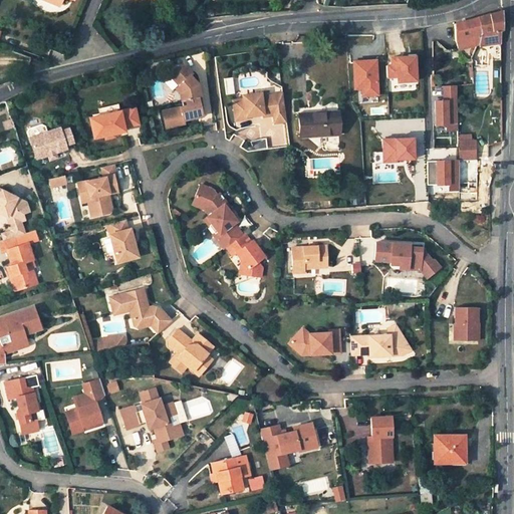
[(480,45),(500,42),(500,31),(502,31),(502,10),(478,17),(481,33),(481,34),(480,45)]
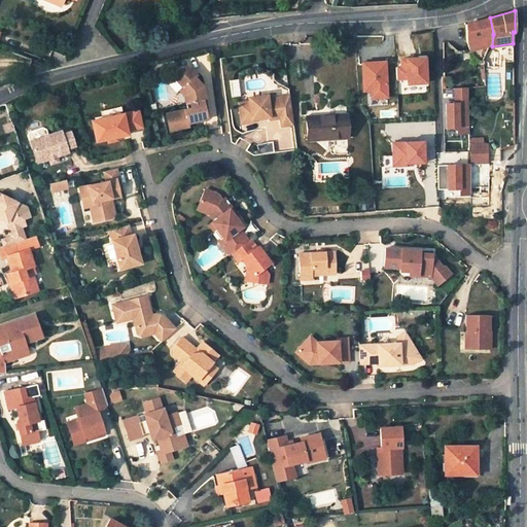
[(466,51),(489,47),(493,35),(493,34),(490,18),(466,25),(466,42),(466,51)]
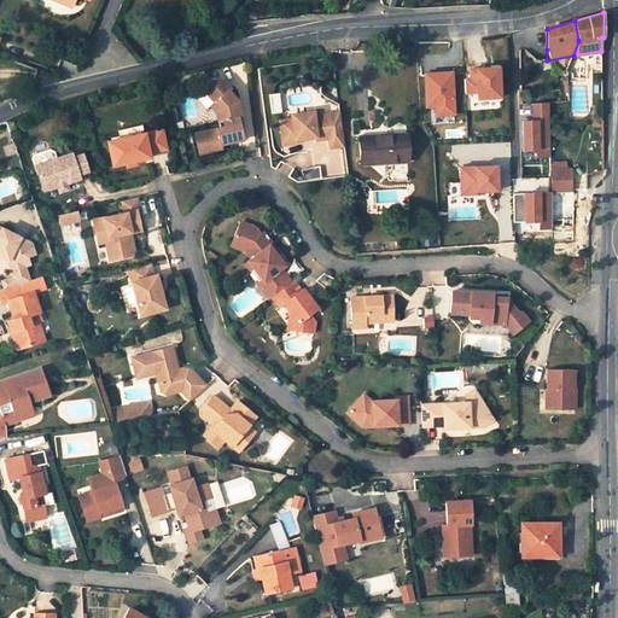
[(479,100),(503,99),(502,65),(467,66),(468,94),(478,94),(479,100)]
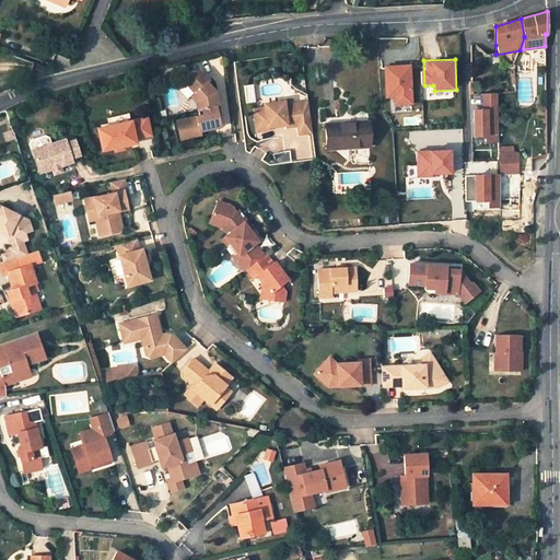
[(395,96),(395,105),(415,104),(412,63),(384,65),(385,97),(395,96)]
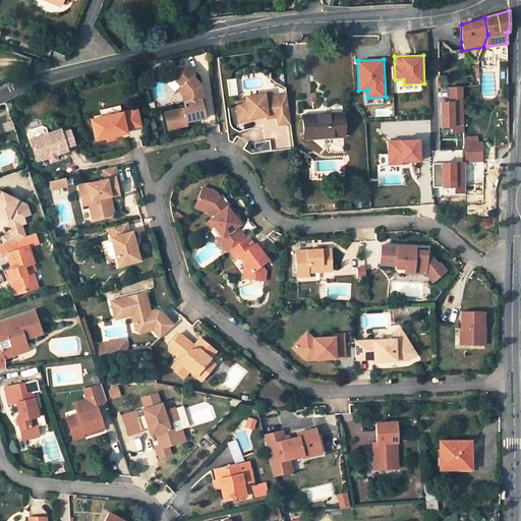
[(203,99),(199,84),(191,77),(193,75),(185,67),(177,69),(170,75),(181,87),(180,88),(185,93),(187,102),(188,107),(185,108),(182,108),(183,112),(176,114),(176,110),(164,113),(168,129),(182,126),(181,121),(185,120),(185,122),(186,121),(198,118),(197,113),(203,112),(200,99),(203,99)]
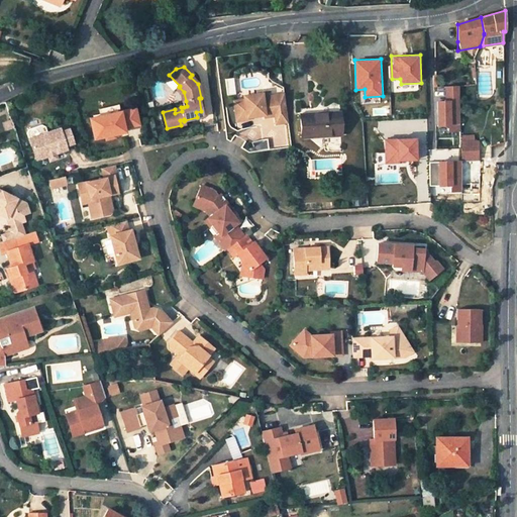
[(438,101),(438,117),(439,122),(439,125),(449,124),(450,130),(460,129),(459,85),(446,85),(446,100),(438,101)]
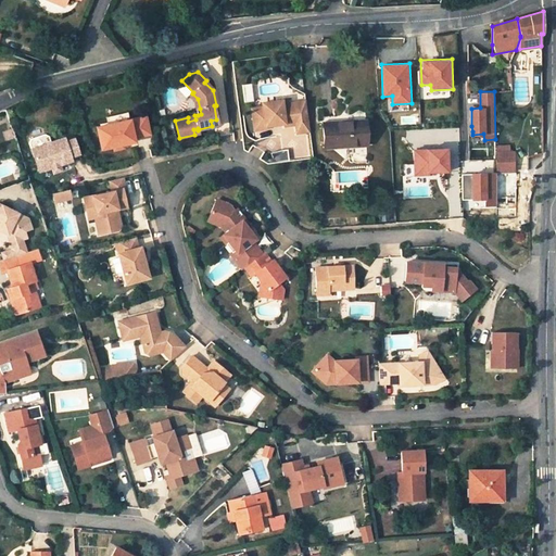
[(310,131),(306,105),(294,108),(293,103),(282,104),(282,100),(263,103),(263,106),(252,109),(254,130),(266,128),(266,126),(285,124),(285,126),(295,125),(297,134),(310,131)]
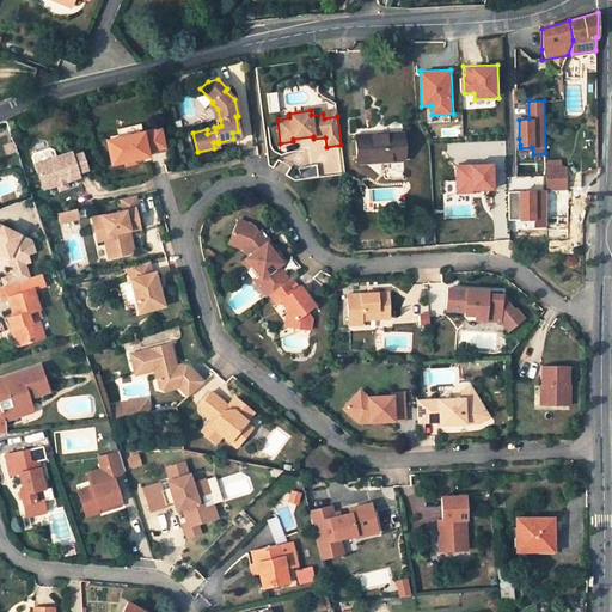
[(142,133),(141,123),(117,129),(118,138),(142,133)]
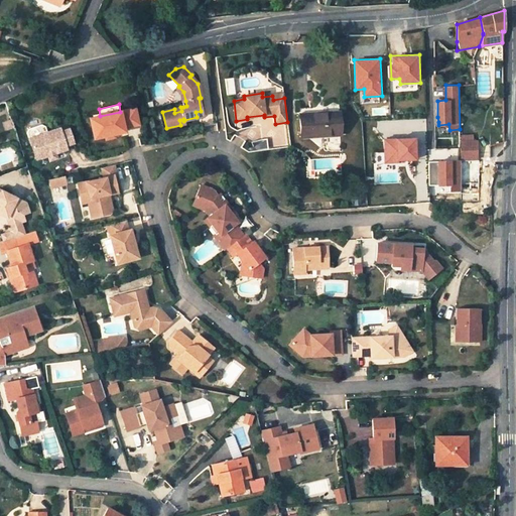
[(139,125),(135,108),(120,112),(100,116),(90,119),(94,139),(125,132),(124,128),(139,125)]
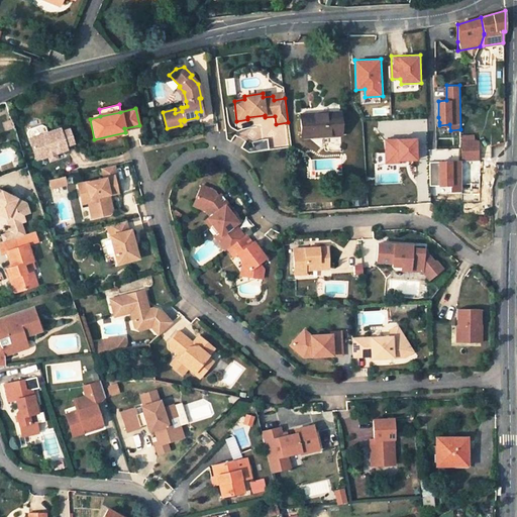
[(339,112),(300,115),(302,137),(341,135),(339,112)]
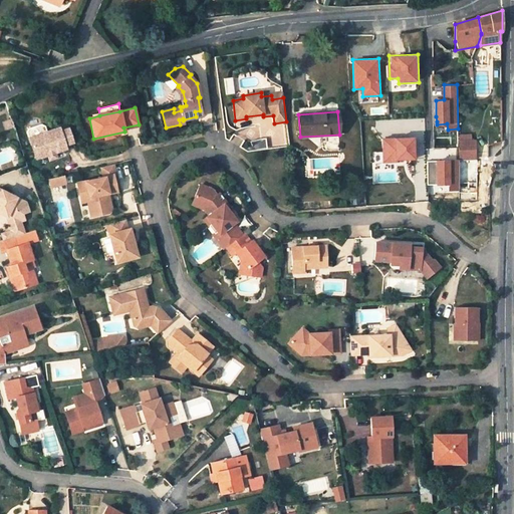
[(65,146),(73,143),(68,129),(61,132),(59,127),(47,133),(45,126),(41,124),(29,129),(27,133),(36,160),(48,156),(49,159),(51,160),(55,159),(56,157),(55,153),(66,149),(65,146)]
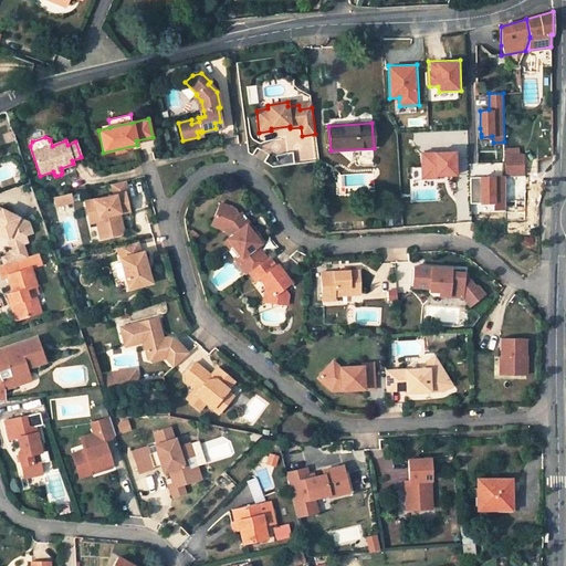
[(421,178),(459,177),(458,150),(420,152),(421,178)]
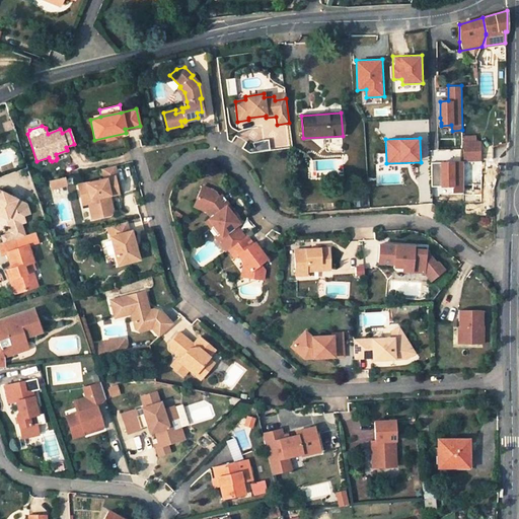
[(463,144),(464,162),(480,161),(479,143),(463,144)]
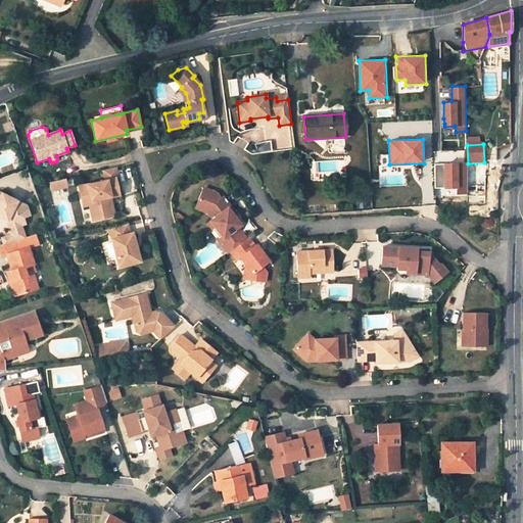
[(469,172),(485,171),(484,162),(468,163),(469,172)]
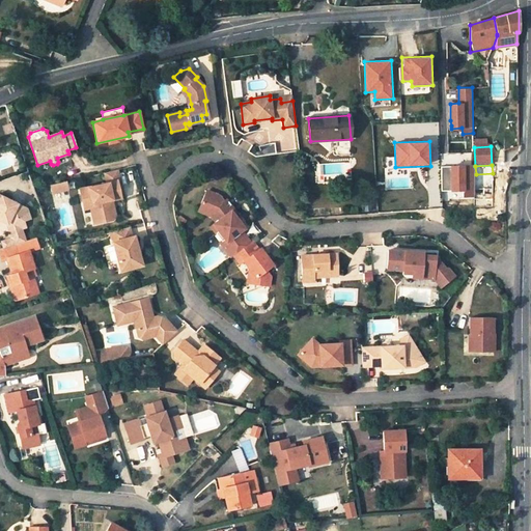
[(475,166),(441,166),(442,191),(465,191),(465,197),(475,197),(475,166)]
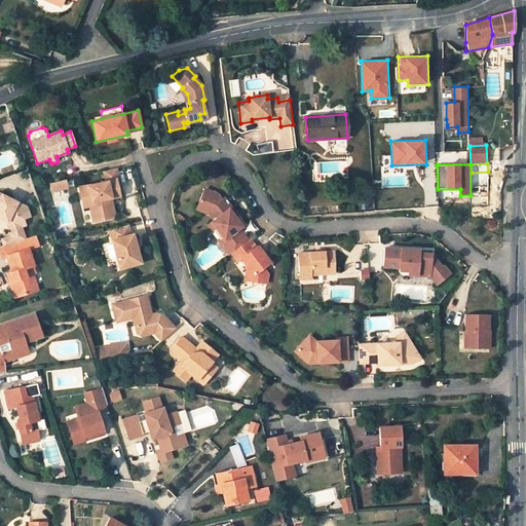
[(119,178),(116,168),(104,171),(106,181),(116,179),(120,196),(122,195),(119,178)]
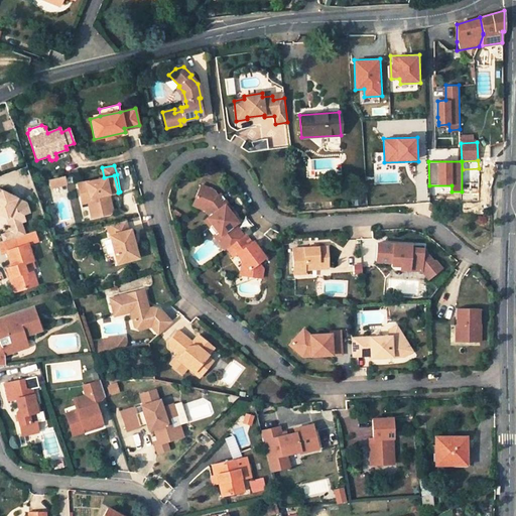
[(109,195),(118,192),(114,175),(104,177),(78,183),(80,194),(84,192),(86,203),(89,202),(92,218),(109,214),(112,210),(110,202),(108,201),(107,195),(109,195)]
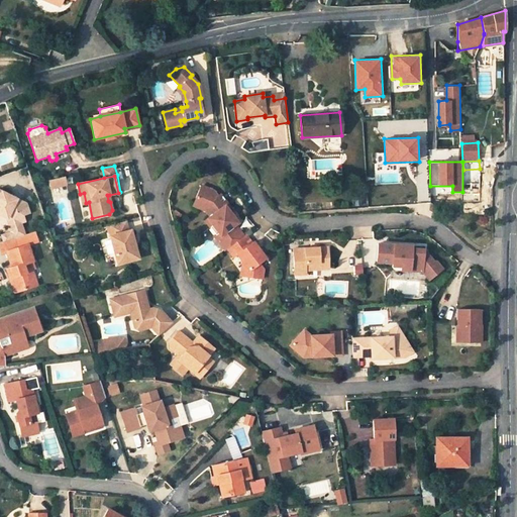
[(67,186),(65,177),(49,180),(52,190),(67,186)]
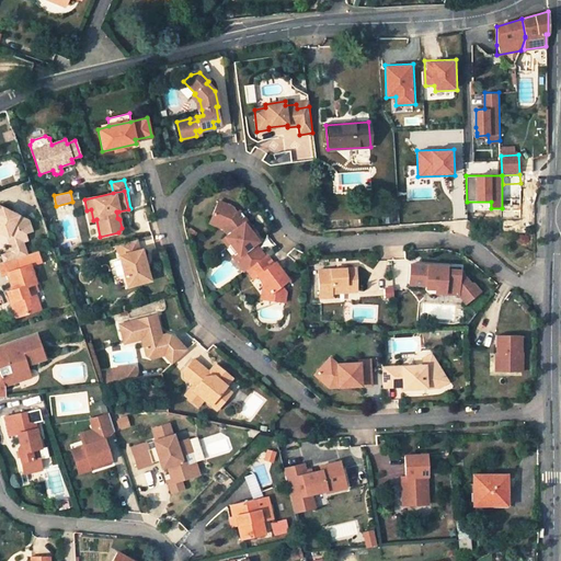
[(266,254),(256,242),(260,240),(251,228),(247,228),(243,224),(244,219),(247,217),(240,209),(238,212),(232,205),(220,199),(215,214),(222,218),(224,219),(221,226),(226,227),(230,233),(225,238),(237,253),(235,254),(245,270),(249,267),(251,265),(266,254)]
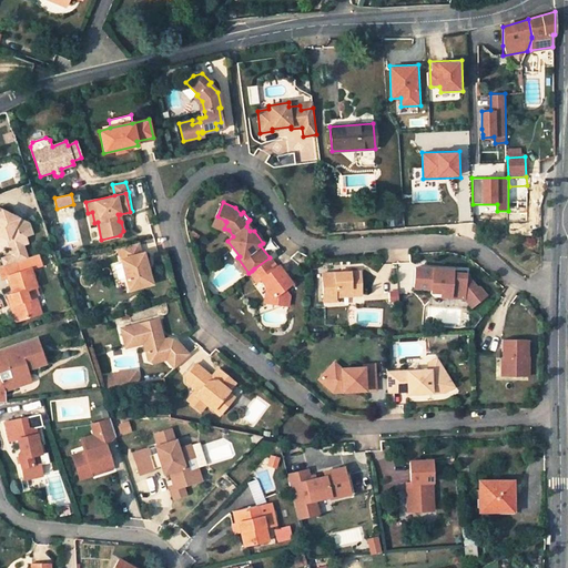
[(10,235),(13,246),(9,247),(12,255),(14,262),(17,261),(28,257),(23,243),(27,242),(26,235),(32,233),(29,223),(27,215),(3,211),(2,214),(0,213),(0,234),(1,232),(10,235)]
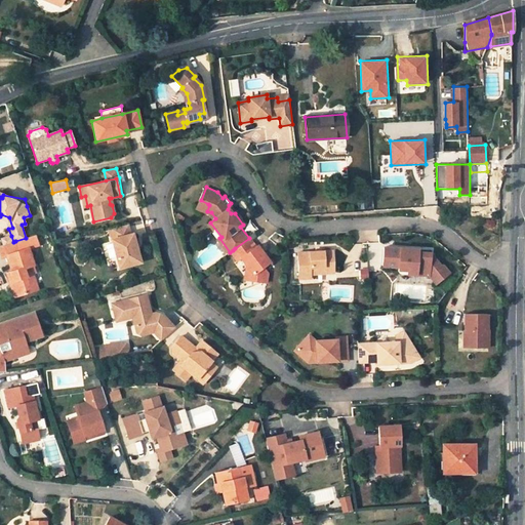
[(207,211),(209,205),(208,204),(201,200),(198,207),(207,211)]
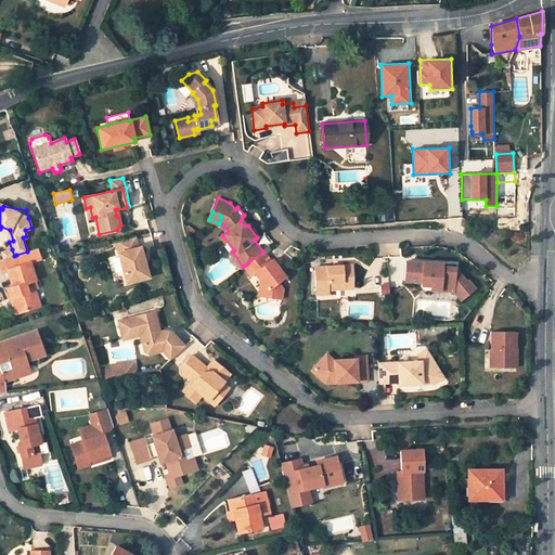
[(250,223),(244,215),(242,217),(241,221),(244,226),(248,226),(250,223)]
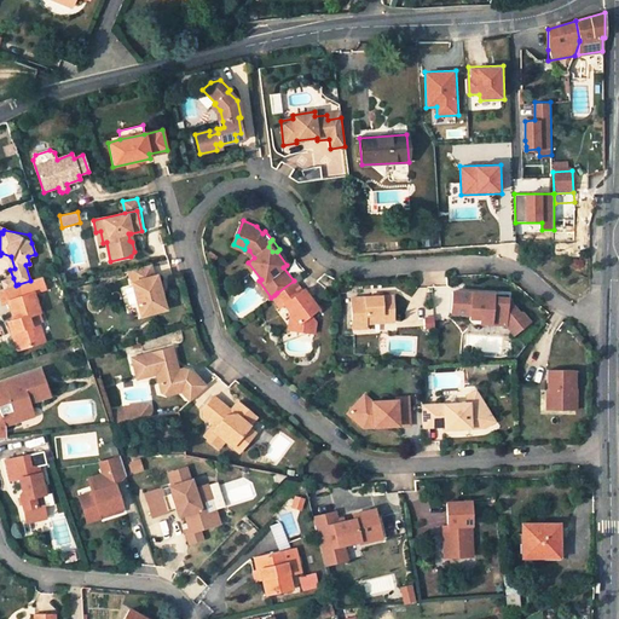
[(11,256),(1,253),(0,255),(0,256),(6,260),(10,270),(15,268),(11,256)]
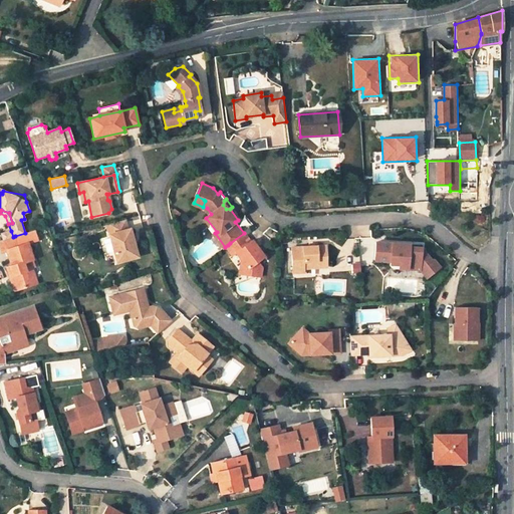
[(138,256),(130,229),(127,229),(125,220),(110,224),(113,233),(109,234),(117,262),(138,256)]
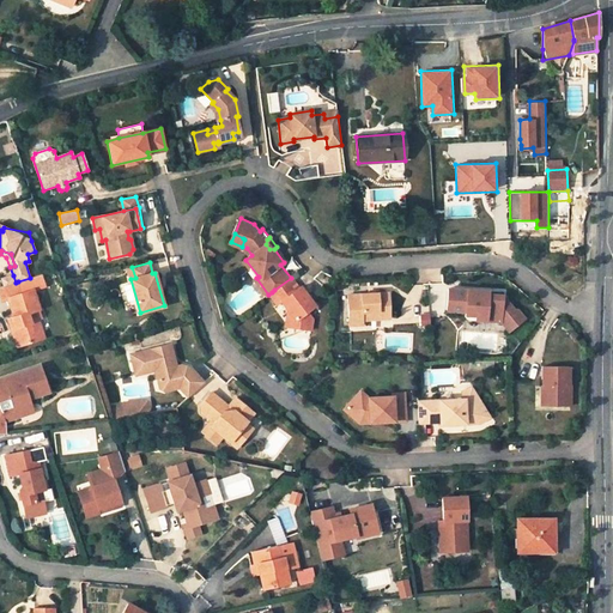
[(13,275),(1,279),(4,286),(16,283),(13,275)]
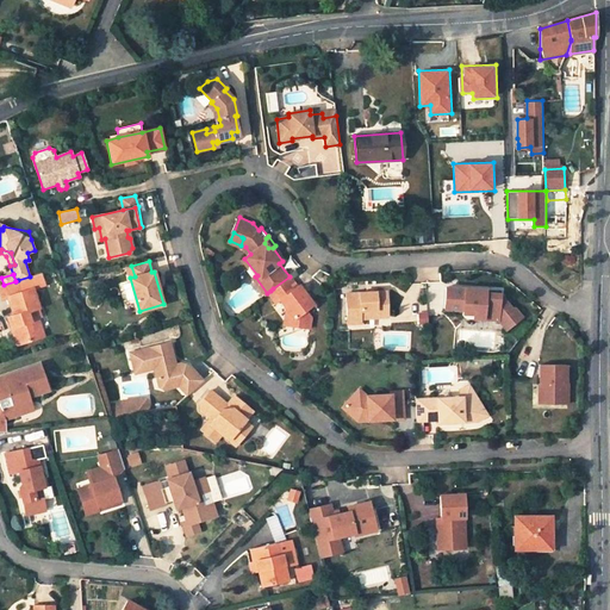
[(316,303),(302,284),(299,285),(291,274),(290,277),(273,288),(271,291),(278,302),(282,298),(288,307),(296,317),(296,324),(311,327),(313,316),(307,309),(316,303)]
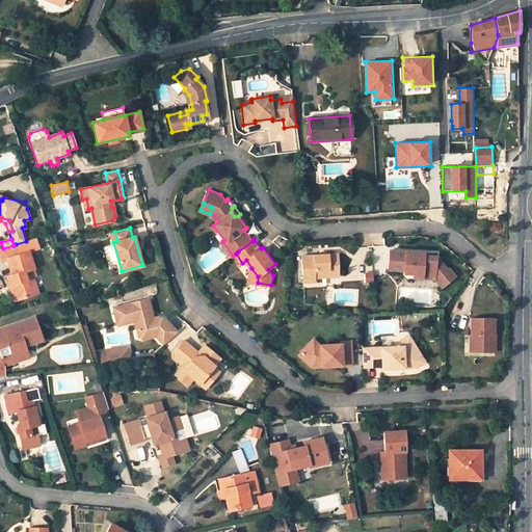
[(37,291),(30,270),(34,269),(28,253),(19,256),(16,244),(14,245),(3,248),(0,249),(0,259),(1,262),(6,260),(11,275),(6,277),(9,287),(14,286),(19,300),(35,295),(37,291)]
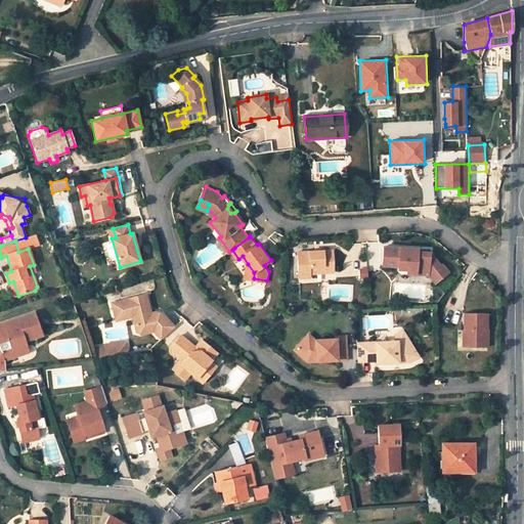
[(439,265),(434,258),(429,258),(430,253),(418,252),(418,249),(383,247),(382,266),(398,267),(397,270),(400,273),(428,275),(435,284),(448,272),(442,265),(439,265)]
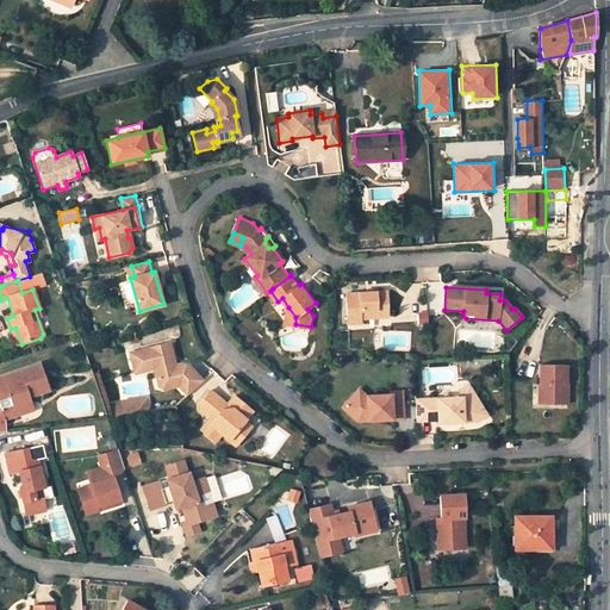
[(387,310),(386,291),(346,294),(348,324),(361,324),(361,319),(377,318),(377,310),(387,310)]
